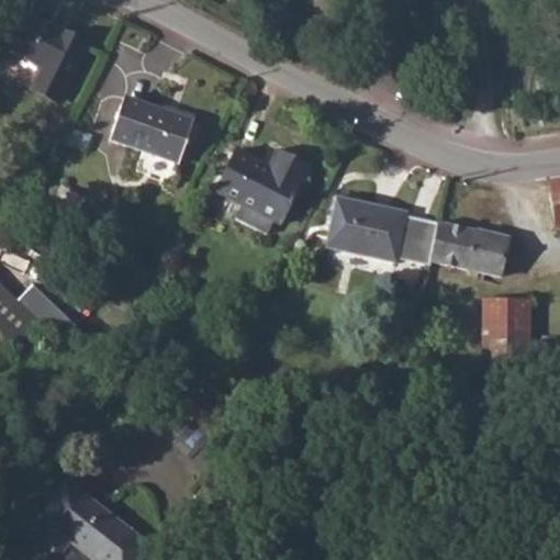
[(400,0),(423,11),(428,0),(400,0)]
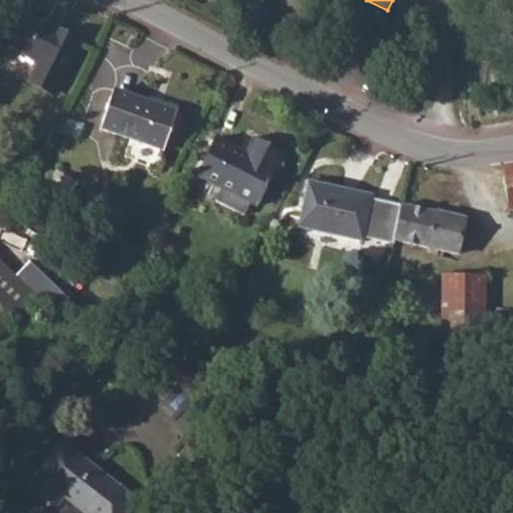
[(24,13),(8,44),(41,60),(30,81),(53,93),(79,40),(24,13)]
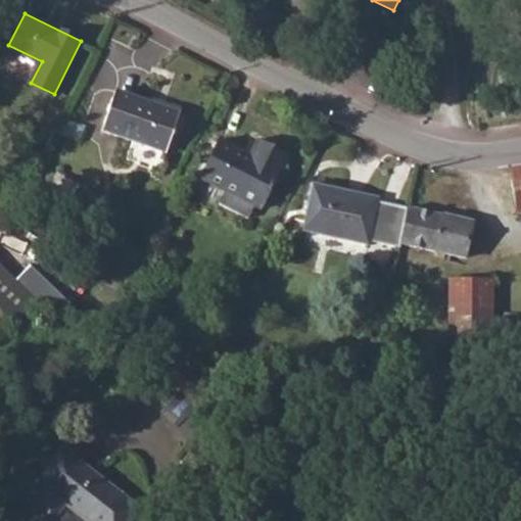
[(116,90),(103,130),(168,152),(182,112),(116,90)]
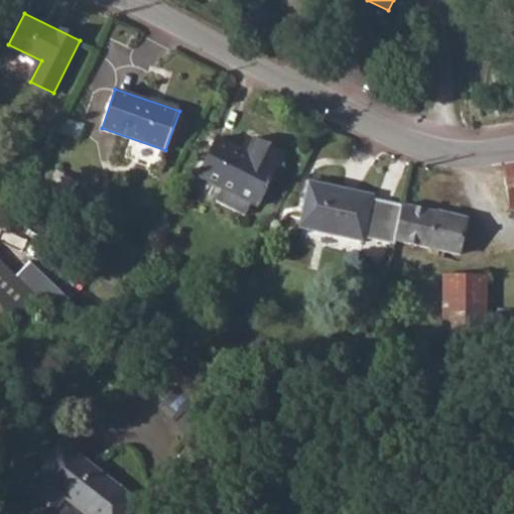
[(223,186),(216,200),(246,214),(252,201),(260,206),(286,151),(258,137),(249,152),(216,136),(198,173),(223,186)]
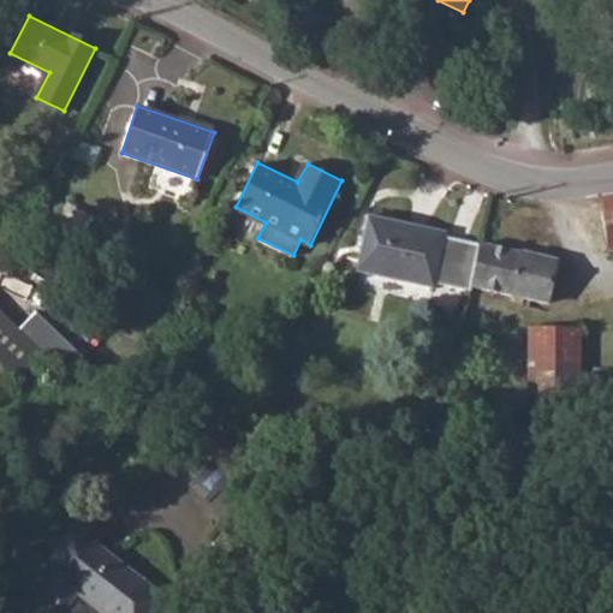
[(612,200),(602,202),(611,249),(612,249),(612,200)]
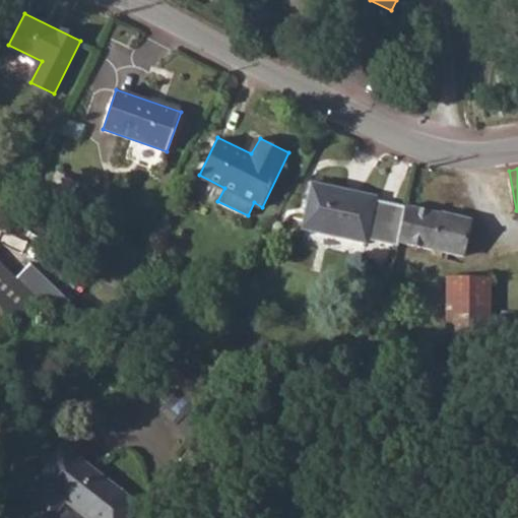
[(313,181),(302,228),(368,243),(369,241),(398,246),(399,241),(406,204),(377,198),(377,194),(313,181)]
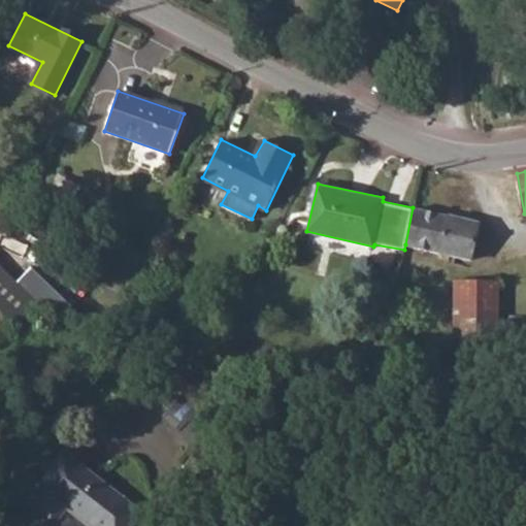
[(413,207),(405,244),(471,259),(479,223),(426,210),(413,207)]
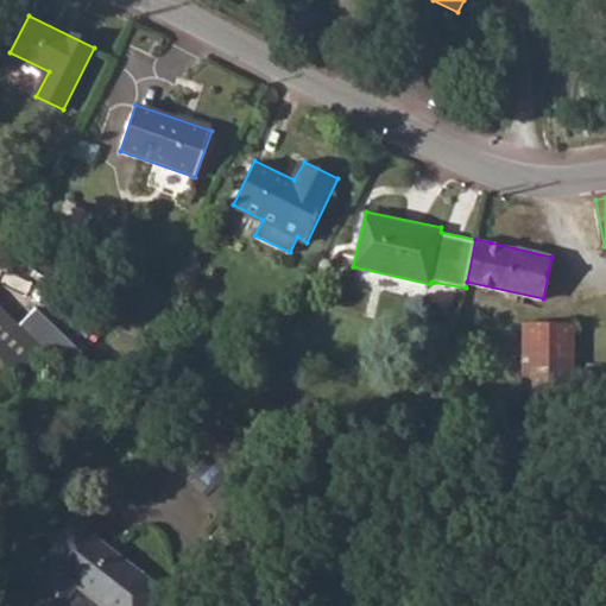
[(20,324),(0,304),(0,378),(11,367),(20,376),(67,367),(83,349),(37,307),(20,324)]
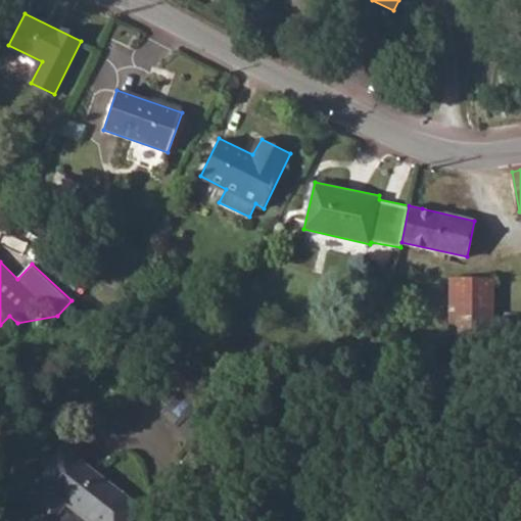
[(452,277),(451,335),(494,336),(494,277),(452,277)]
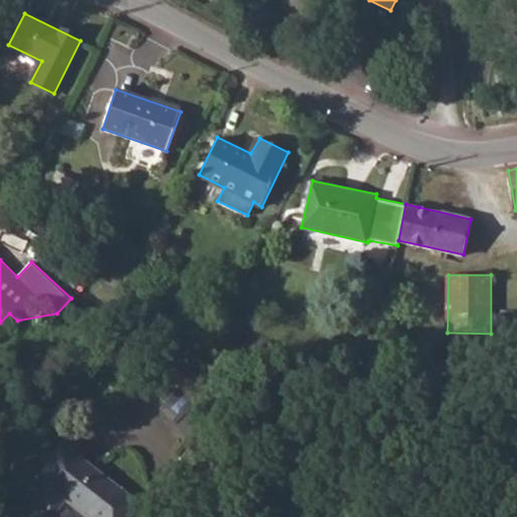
[(178,365),(157,386),(187,418),(180,425),(192,437),(214,415),(204,405),(210,397),(178,365)]
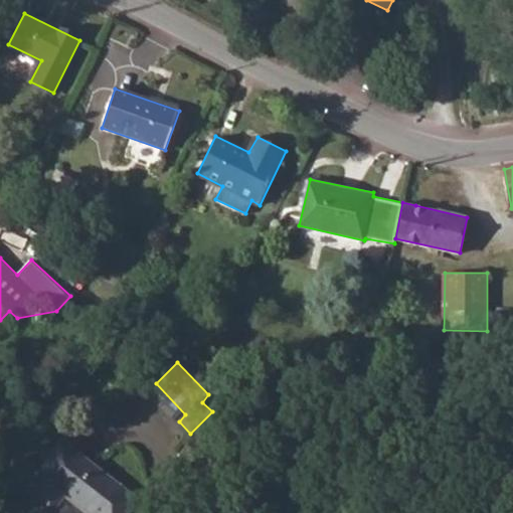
[(64,440),(24,491),(50,512),(66,493),(91,512),(125,512),(138,497),(64,440)]
